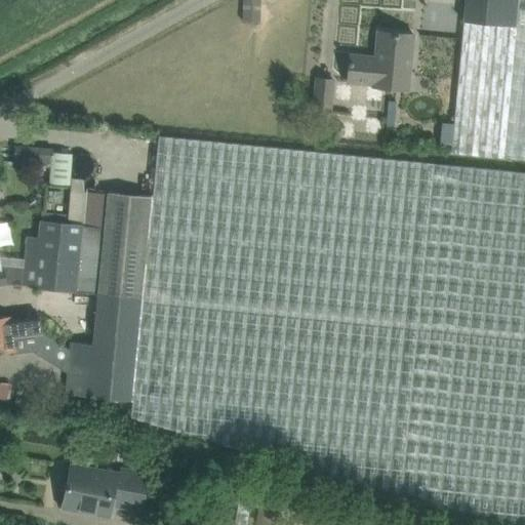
[(524,0),(465,0),(462,22),(452,152),(524,159),(524,0)]
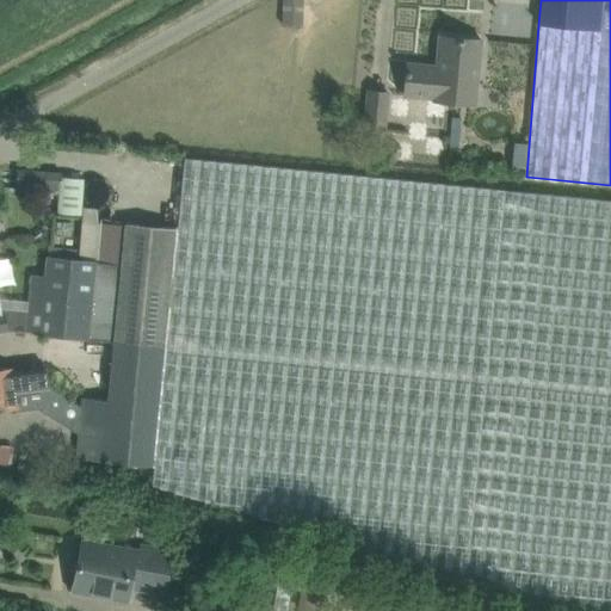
[(407,63),(405,96),(433,98),(433,100),(474,105),(481,39),(440,36),(437,67),(407,63)]
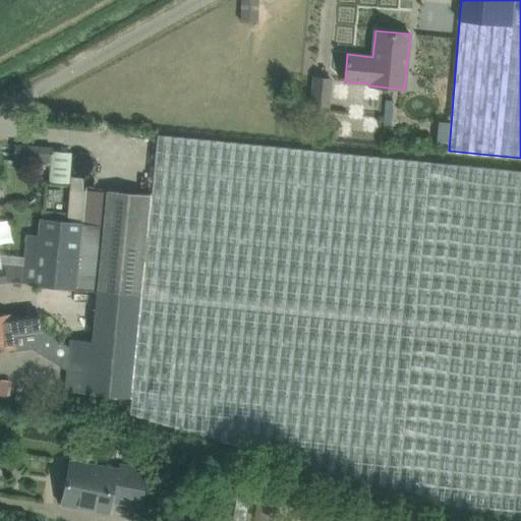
[(331,78),(314,77),(311,110),(328,111),(331,78)]
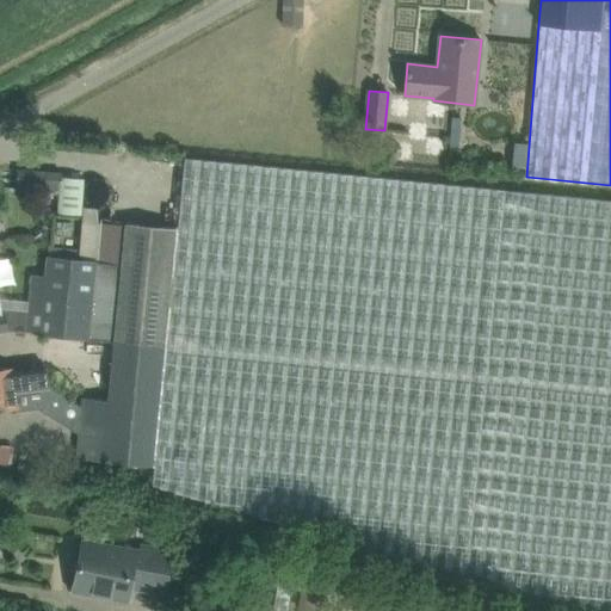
[(460,144),(462,117),(451,116),(450,142),(460,144)]
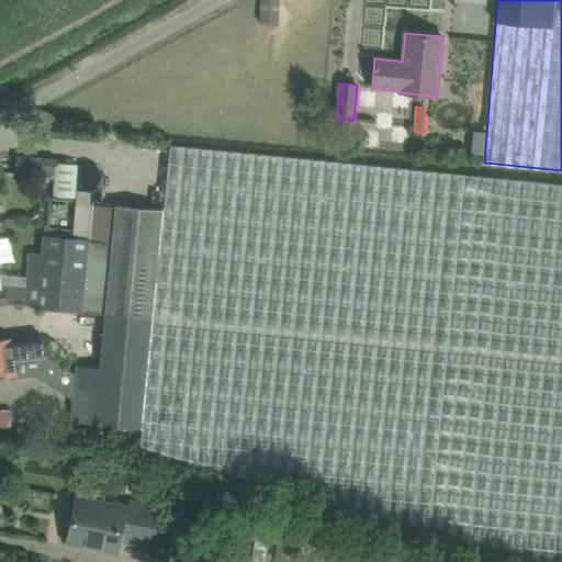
[(561,561),(561,182),(170,145),(164,210),(115,204),(89,205),(86,239),(43,234),(41,254),(30,253),(23,304),(36,305),(36,307),(105,314),(100,368),(76,366),(69,430),(96,434),(97,424),(143,428),(141,446),(539,561),(540,561),(561,561)]
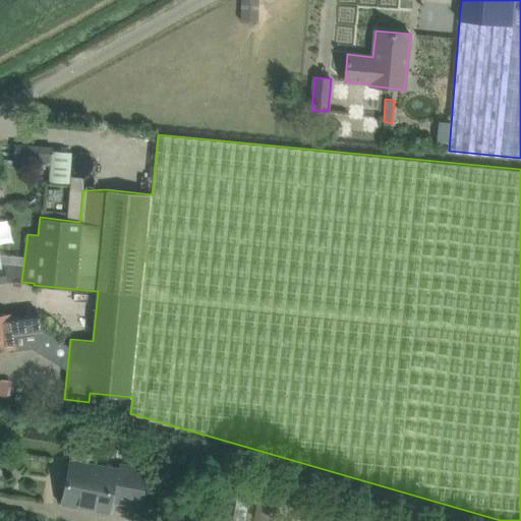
[(59,163),(58,180),(66,180),(67,170),(70,170),(70,161),(71,146),(14,143),(13,166),(33,166),(34,162),(59,163)]
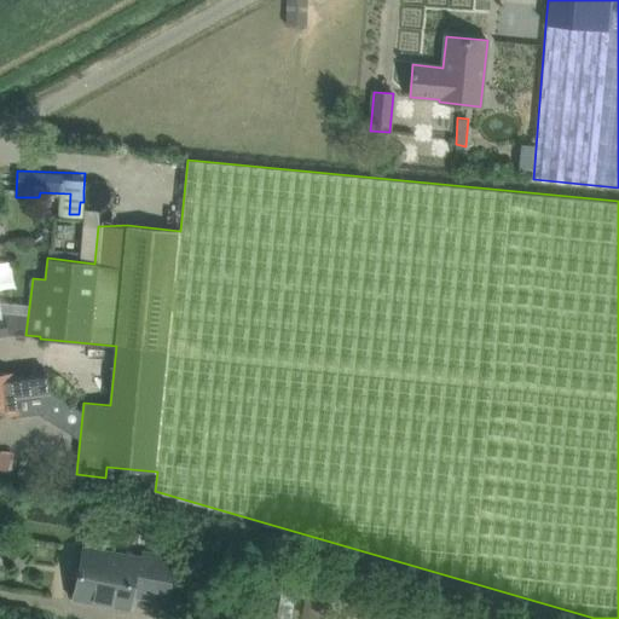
[(0,415),(19,412),(18,399),(51,394),(47,374),(13,377),(13,372),(0,374),(0,415)]
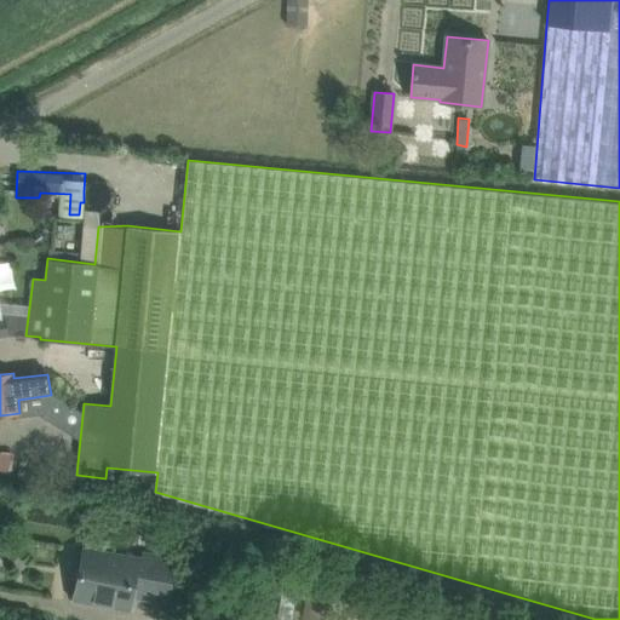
[(0,474),(11,476),(13,454),(0,452),(0,474)]
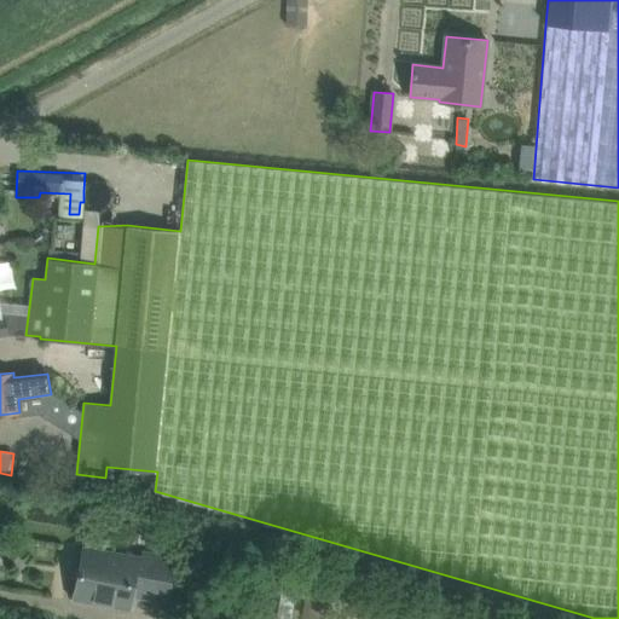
[(144,555),(143,561),(85,549),(74,599),(128,609),(131,596),(165,603),(173,560),(144,555)]
